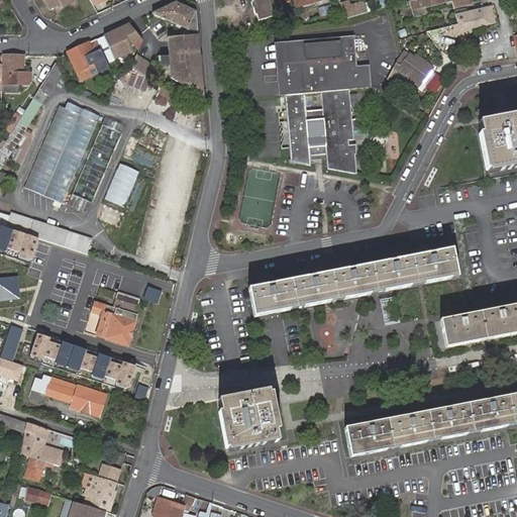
[(73,0),(43,0),(50,10),(58,6),(61,4),(63,7),(64,9),(75,3),(73,0)]
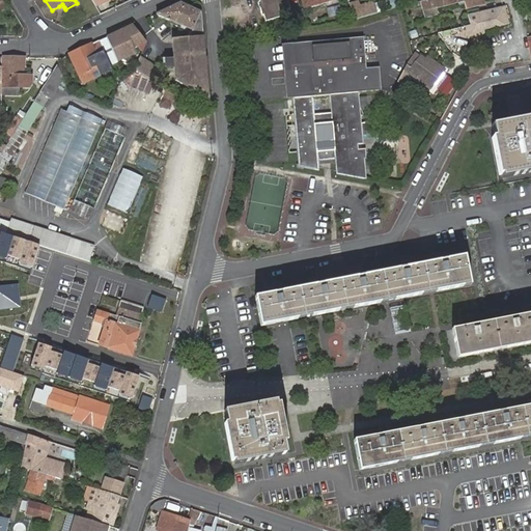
[(266,23),(291,16),(286,0),(258,0),(259,2),(257,3),(262,17),(263,17),(266,23)]
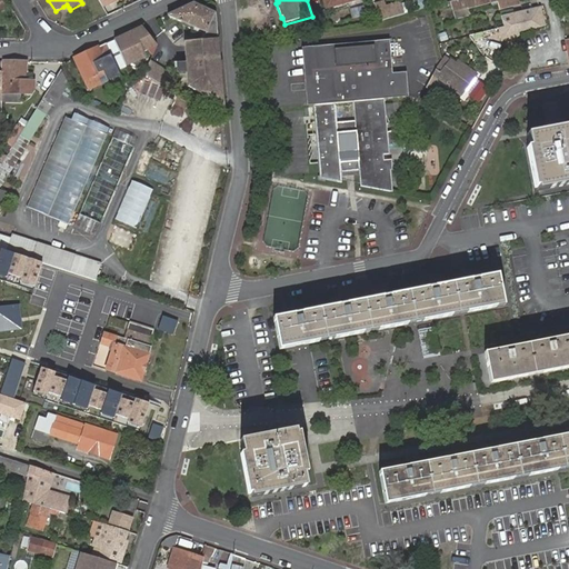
[(323,0),(327,10),(348,3),(353,19),(367,15),(361,0),(323,0)]
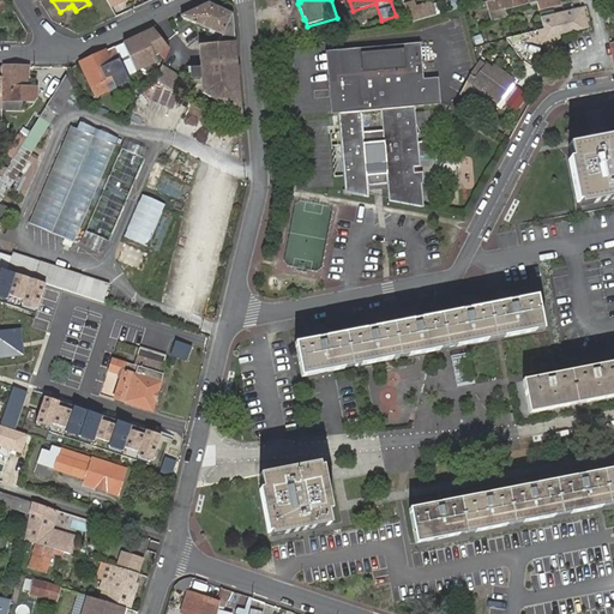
[(409,20),(438,14),(434,0),(416,4),(415,0),(413,0),(405,2),(409,20)]
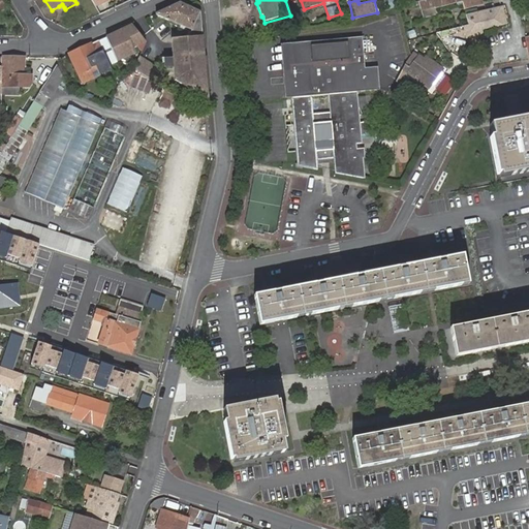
[(427,0),(419,2),(424,19),(437,16),(434,3),(440,1),(442,7),(464,1),(466,8),(481,5),(479,0),(427,0)]
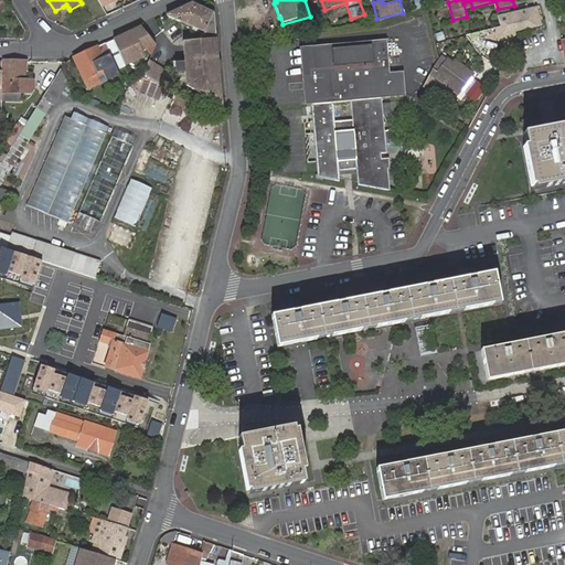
[(167,14),(167,16),(204,31),(201,39),(182,41),(187,85),(213,102),(222,100),(217,49),(214,12),(192,2),(167,14)]
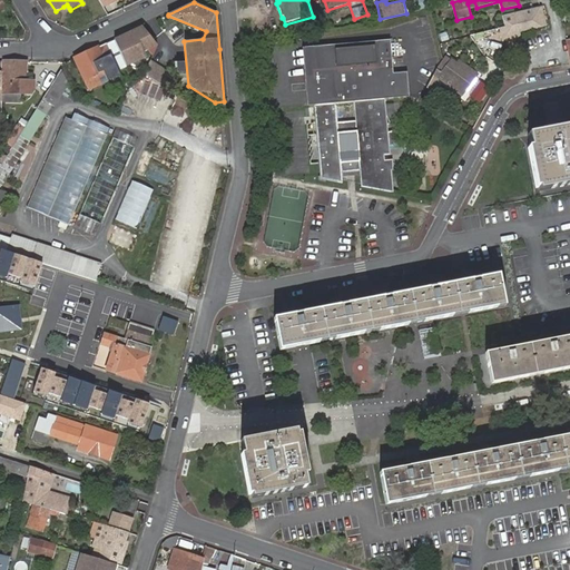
[(542,6),(502,16),(504,27),(499,28),(502,41),(520,38),(519,32),(547,27),(542,6)]
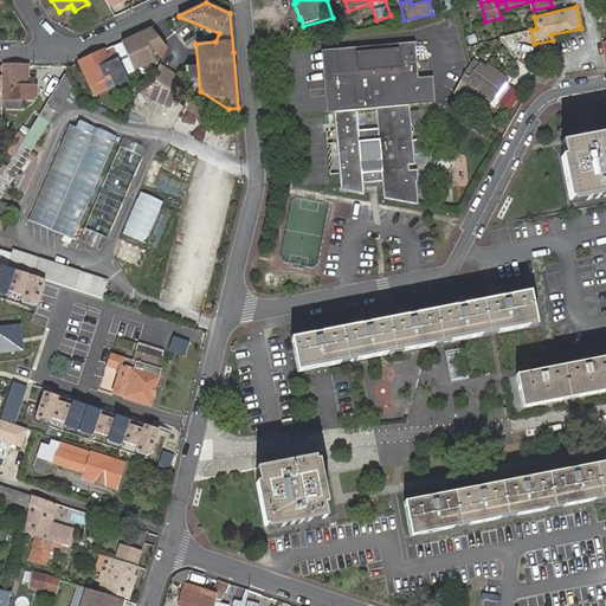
[(150,28),(120,44),(133,70),(150,62),(148,56),(166,47),(150,28)]
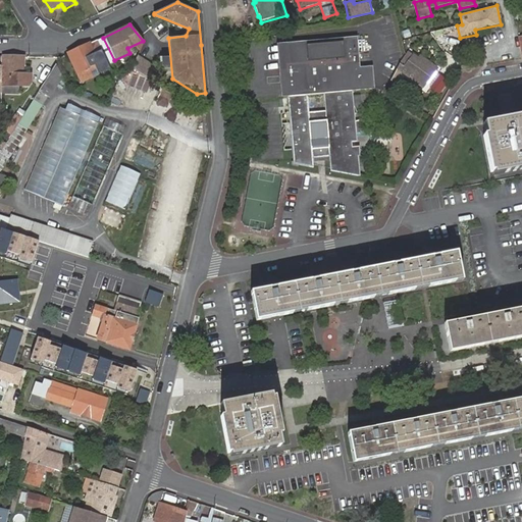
[(351,91),(353,91),(375,89),(373,66),(361,67),(358,37),(278,44),(280,96),(288,96),(307,95),(323,93),(351,91)]
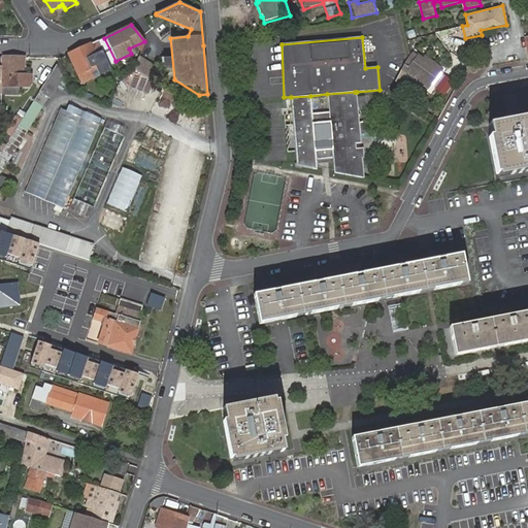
[(97,41),(68,55),(77,74),(81,83),(99,74),(98,71),(108,66),(97,41)]
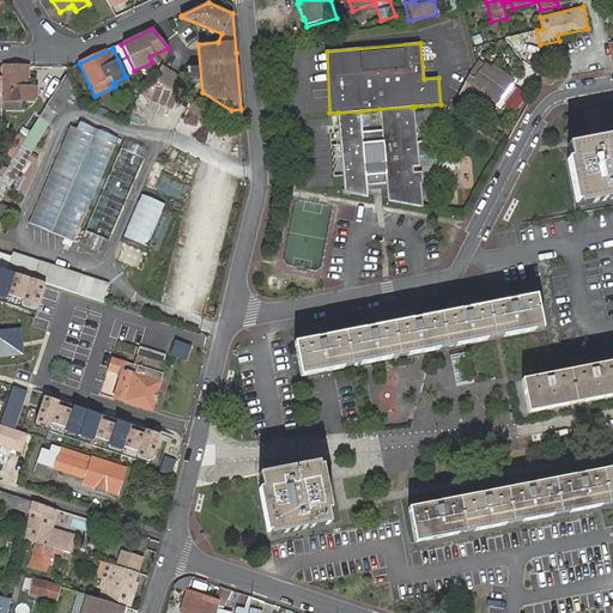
[(479,62),(477,66),(469,76),(490,91),(487,95),(497,103),(499,99),(505,104),(516,110),(526,97),(516,90),(510,86),(513,82),(503,74),(501,77),(492,71),(479,62)]
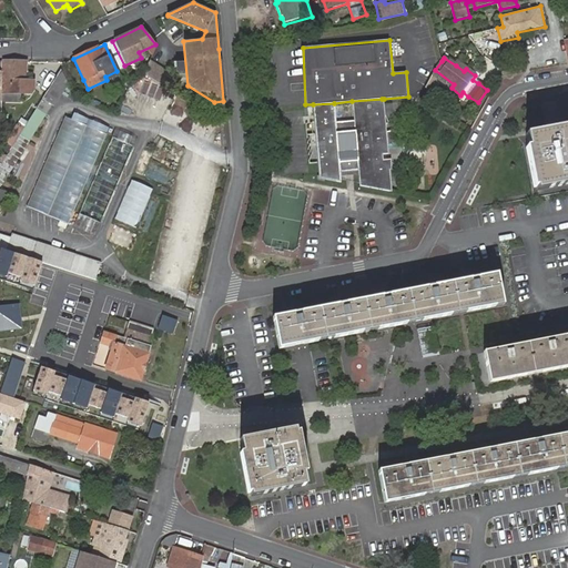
[(173,73),(151,60),(143,74),(165,88),(173,73)]
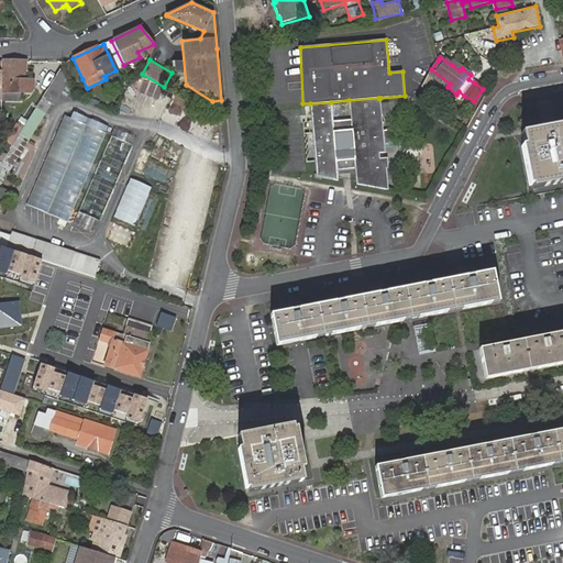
[(25,62),(3,62),(3,74),(1,73),(1,91),(29,92),(32,89),(32,80),(24,80),(25,62)]
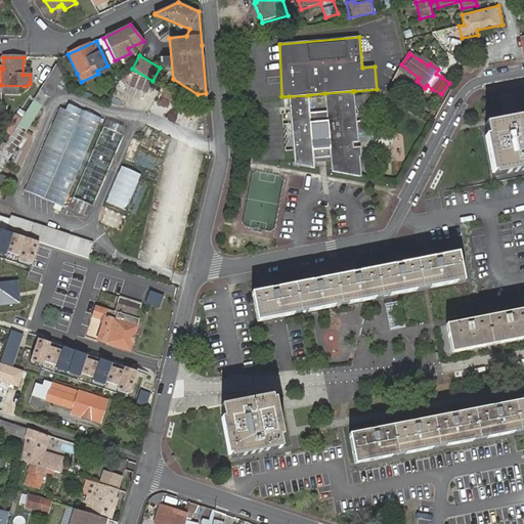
[(60,64),(56,67),(63,78),(68,76),(60,64)]
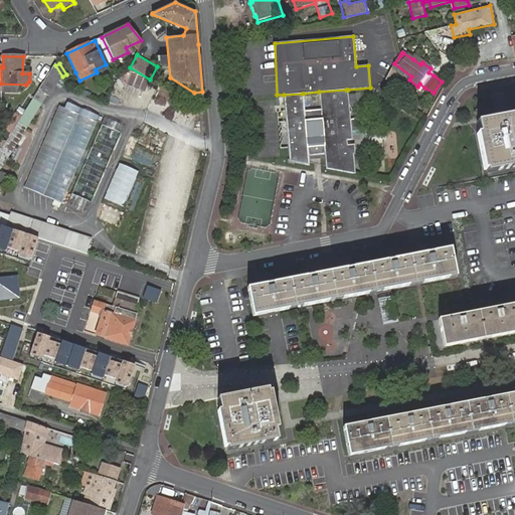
[(411,76),(394,63),(390,69),(396,73),(396,72),(408,80),(409,79),(411,76)]
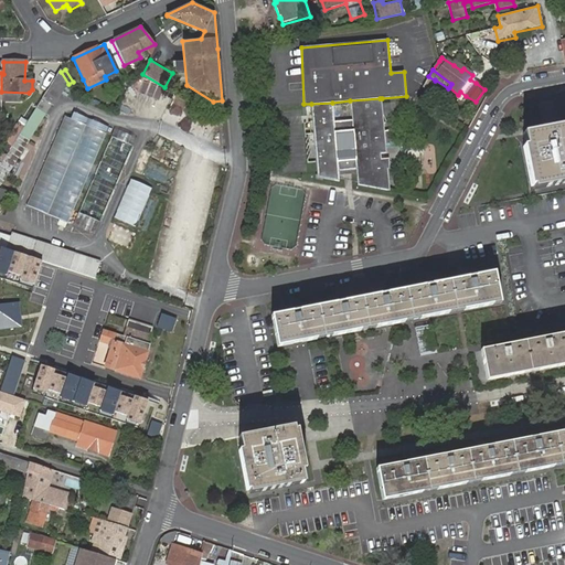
[(0,246),(7,249),(10,236),(0,232),(0,187),(54,104),(55,105),(68,84),(61,72),(60,71),(0,162),(0,246)]
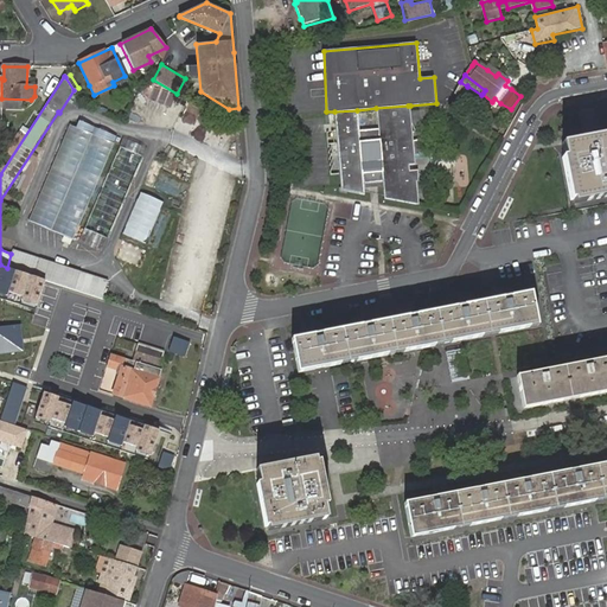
[(460,82),(454,95),(459,97),(467,87),(460,82)]
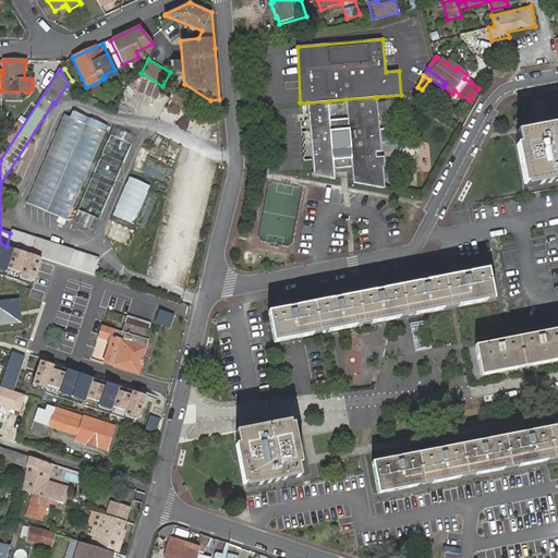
[(328,101),(307,102),(314,174),(335,179),(334,169),(353,167),(354,183),(384,189),(381,167),(384,167),(383,158),(375,158),(375,150),(379,150),(375,97),(346,99),(348,120),(329,121),(328,101)]
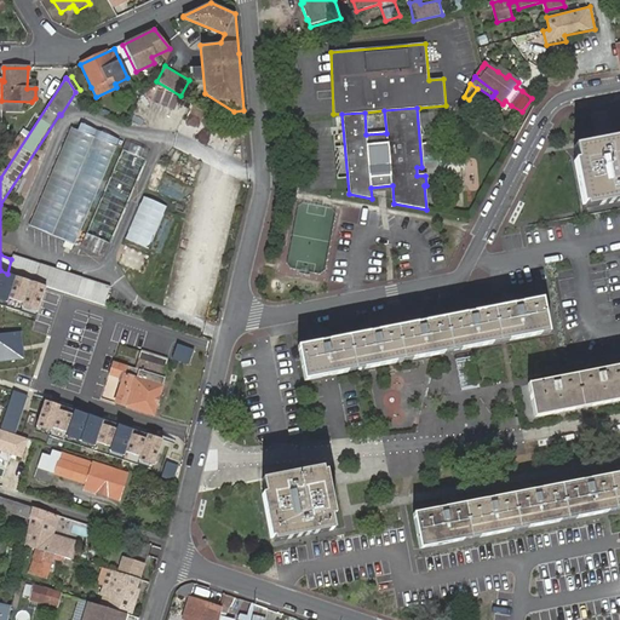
[(79,131),(72,127),(29,224),(74,244),(120,139),(82,124),(79,131)]
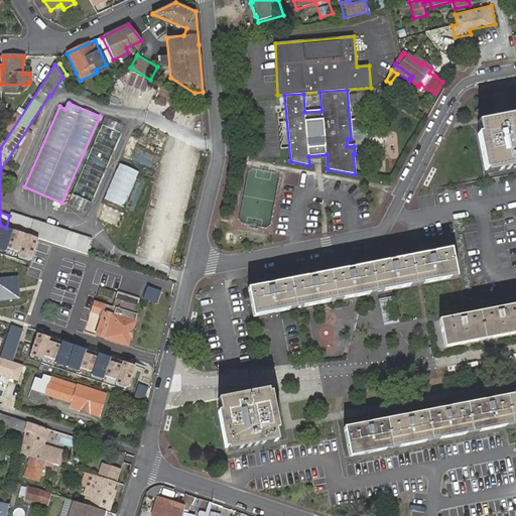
[(488,170),(489,173),(515,167),(515,115),(479,122),(481,133),(478,134),(485,171),(488,170)]
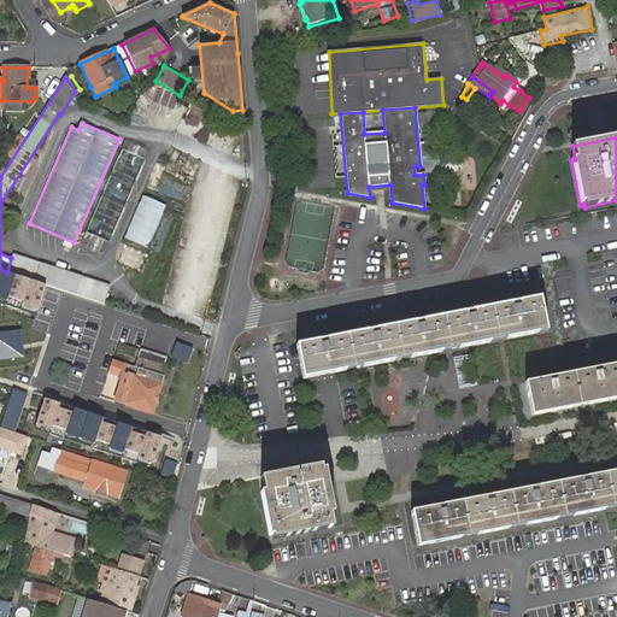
[(123,150),(87,233),(110,244),(147,159),(123,150)]
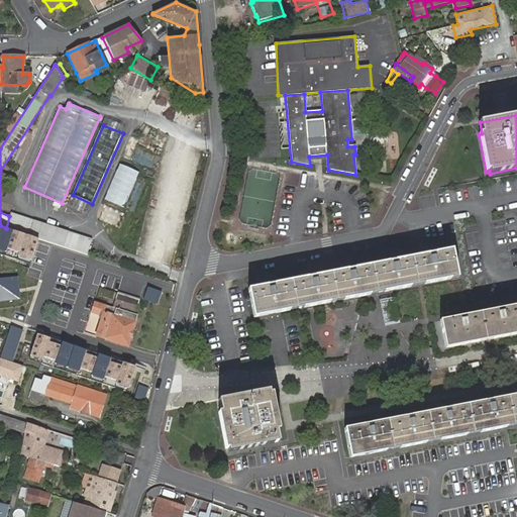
[(105,200),(125,207),(138,171),(118,163),(105,200)]
